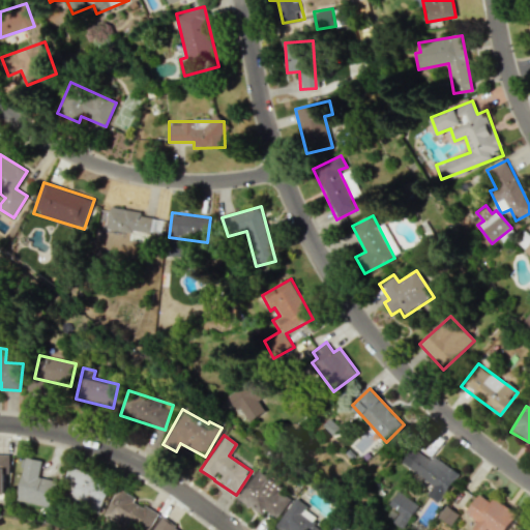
[(419,475),(414,481),(442,500),(460,474),(432,455),(430,460),(418,451),(408,468),(419,475)]
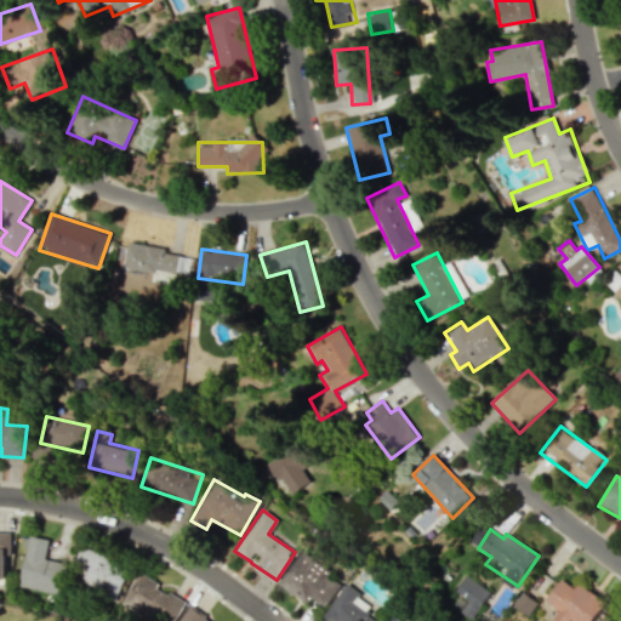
[(11,533),(0,533),(0,576),(6,576),(6,556),(11,556),(11,533)]
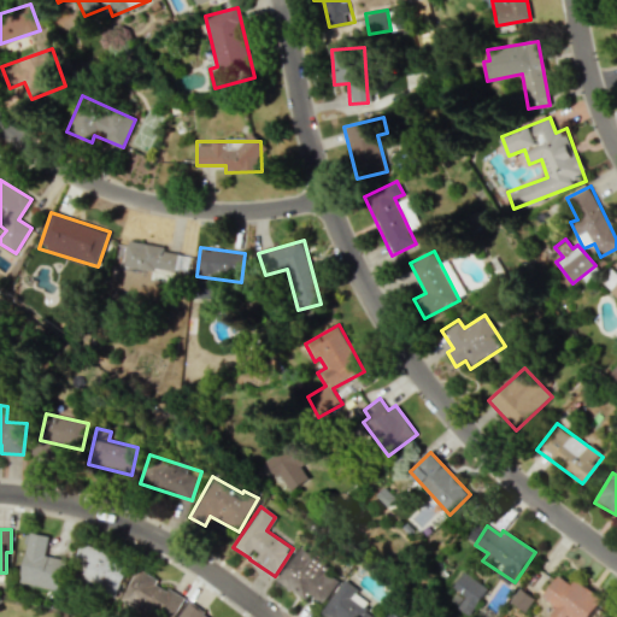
[(19,582),(60,591),(66,560),(45,557),(48,536),(29,533),(19,582)]
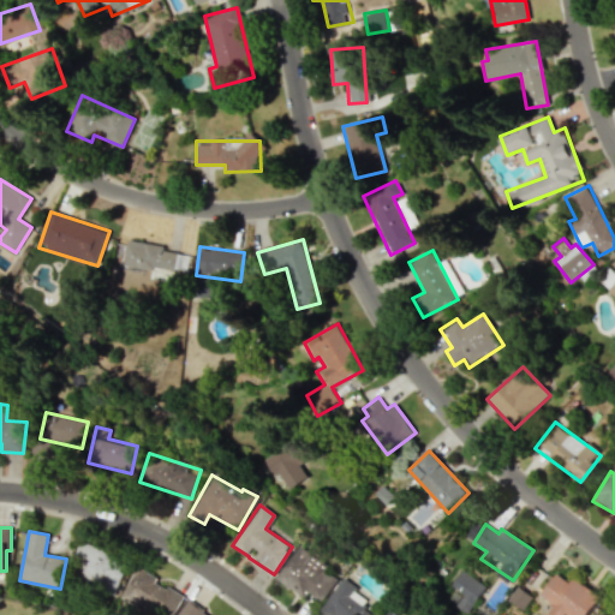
[(336,580),(322,571),(328,561),(300,542),(275,578),(305,598),(309,592),(322,602),(336,580)]
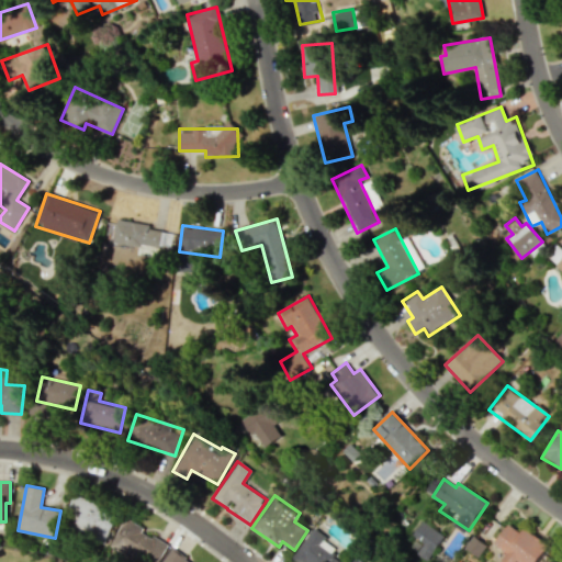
[(102,544),(115,514),(76,496),(63,527),(102,544)]
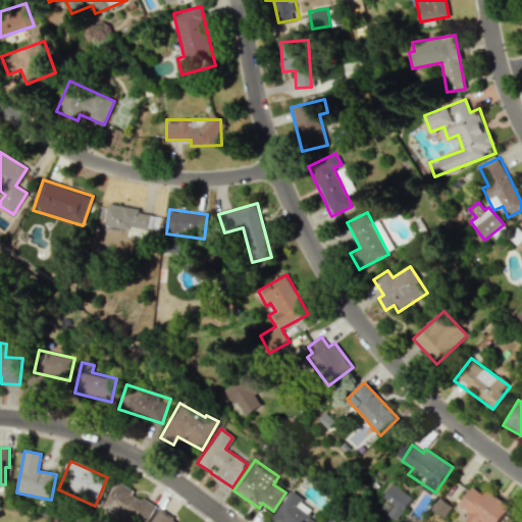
[(134,490),(115,481),(103,506),(133,521),(146,521),(155,506),(133,493),(134,490)]
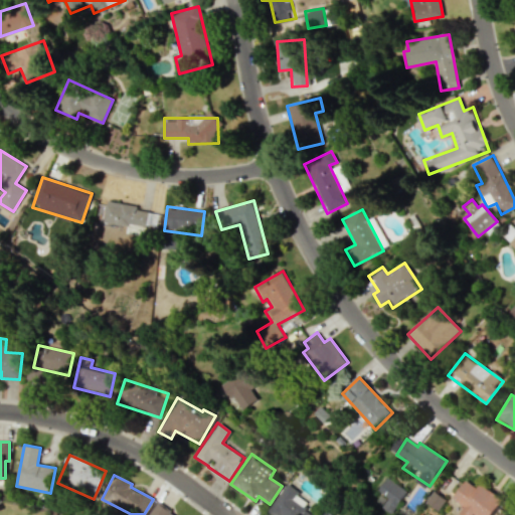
[(376,501),(391,512),(406,491),(386,477),(377,491),(381,494),(376,501)]
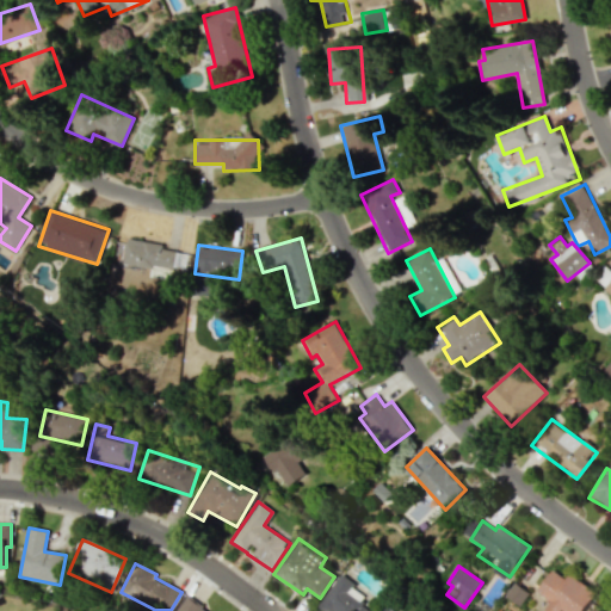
[(561,610),(584,610),(597,592),(571,574),(567,579),(553,569),(537,592),(550,600),(543,610),(544,610),(561,610)]
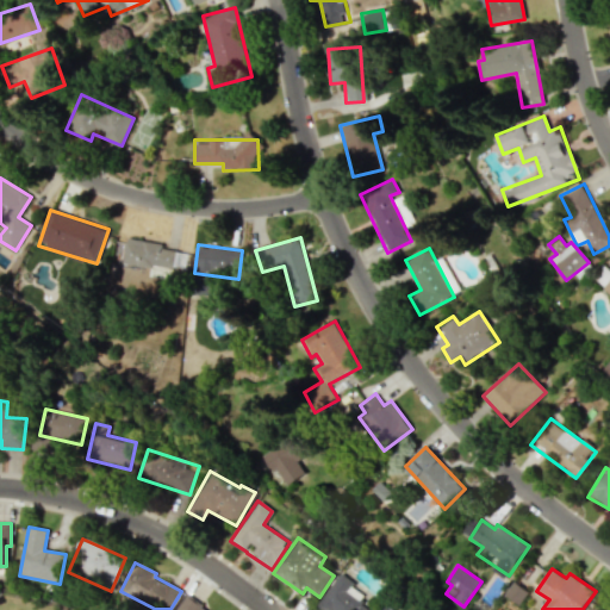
[(319,603),(329,609),(373,609),(375,608),(350,590),(355,584),(340,573),(319,603)]
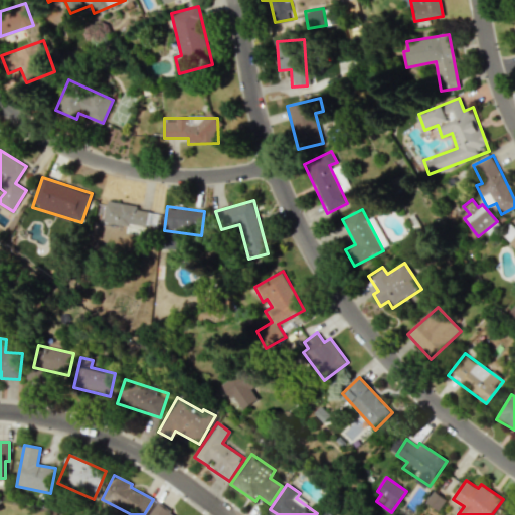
[(438,510),(445,499),(433,491),(425,502),(438,510)]
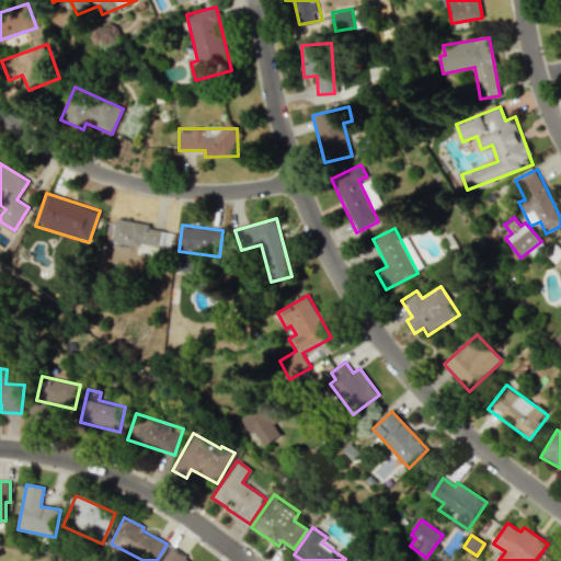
[(190,560),(170,548),(161,560),(190,560)]
